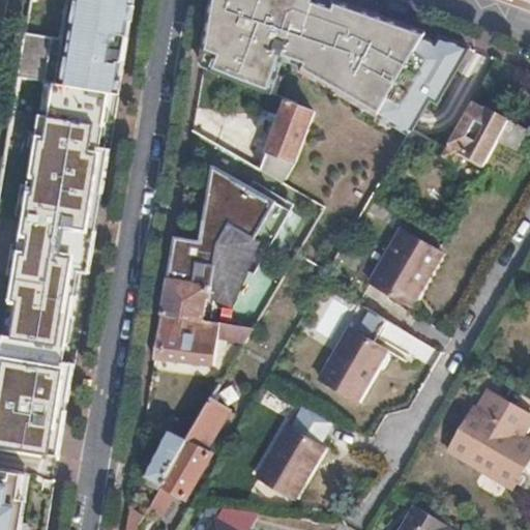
[(19,76),(99,89),(101,75),(119,64),(124,65),(128,40),(121,31),(125,0),(69,0),(64,30),(27,24),(19,76)]
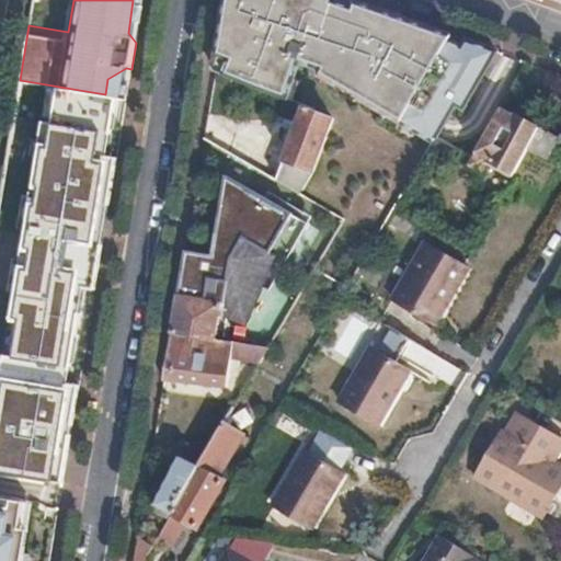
[(133,0),(128,33),(136,43),(142,0),(133,0)]
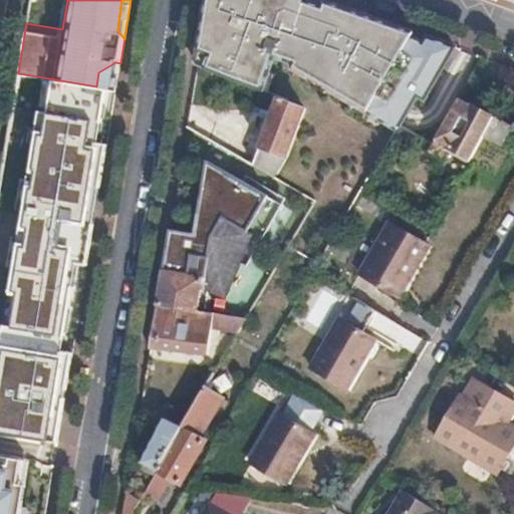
[(204,0),(191,70),(245,89),(260,48),(277,54),(296,3),(297,0),(204,0)]
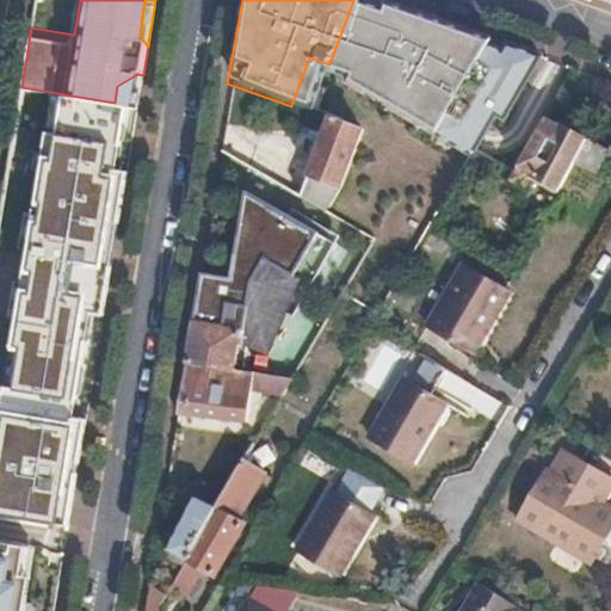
[(353,74),(377,13),(352,4),(329,65),(353,74)]
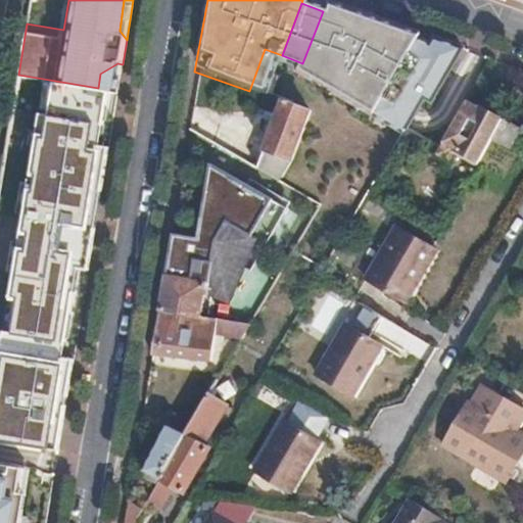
[(408,33),(326,3),(323,11),(302,63),(379,95),(408,33)]
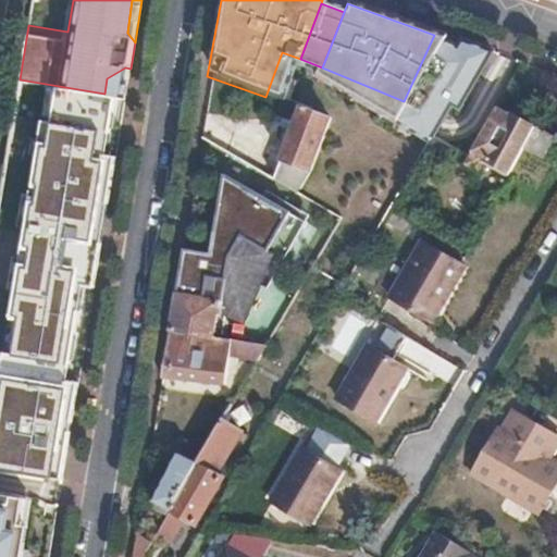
[(484,54),(434,35),(404,101),(437,116),(446,95),(462,99),(484,54)]
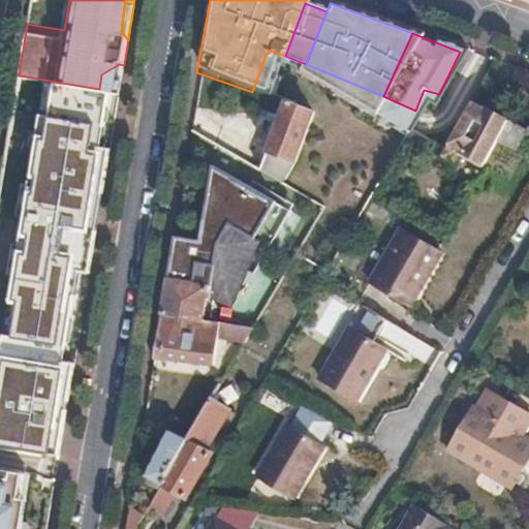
[(119,64),(101,74),(122,79),(124,65),(119,64)]
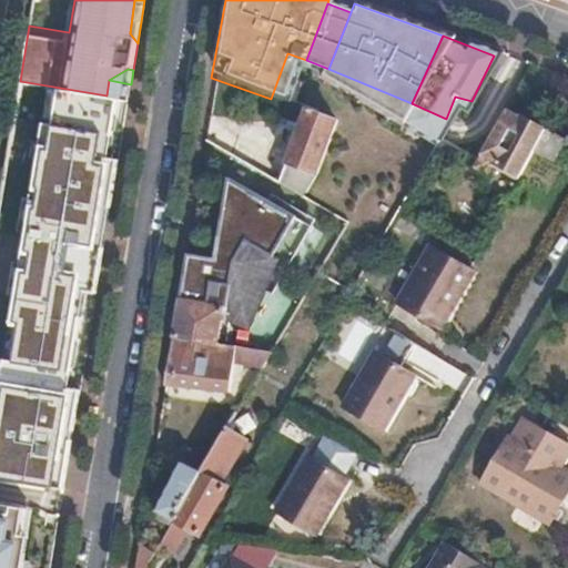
[(107,95),(128,99),(131,84),(109,80),(107,95)]
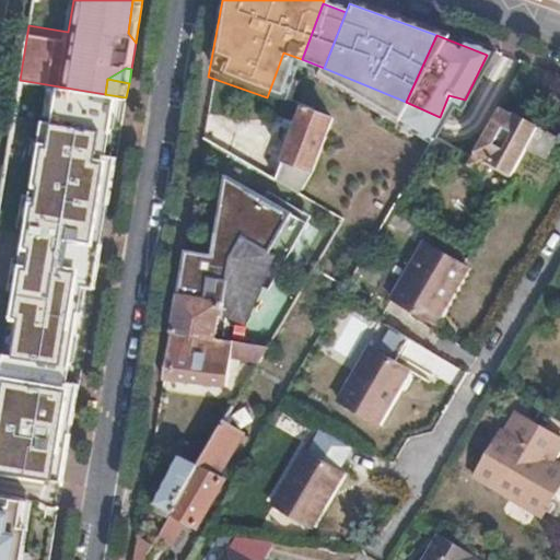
[(127,106),(0,83),(0,467),(60,479),(127,106)]
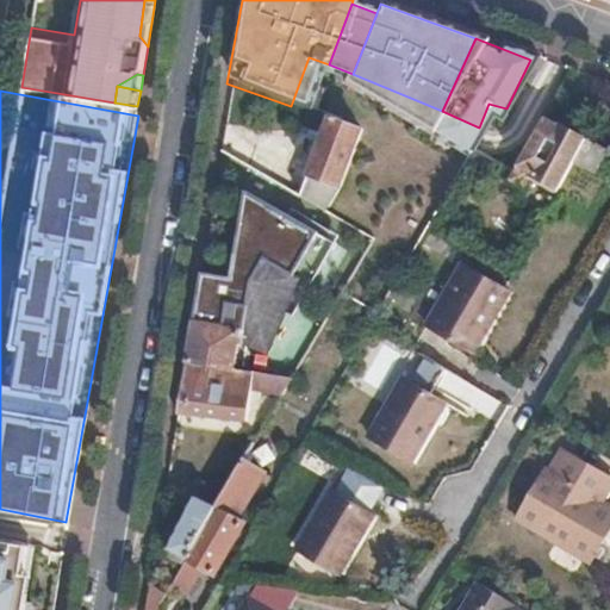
[(547,116),(528,149),(555,165),(549,173),(564,181),(576,160),(586,139),(547,116)]
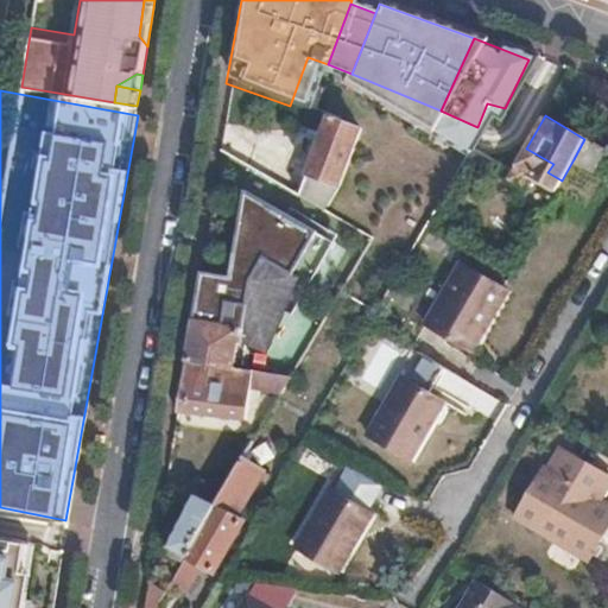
[(354,133),(318,119),(293,178),(328,194),(354,133)]
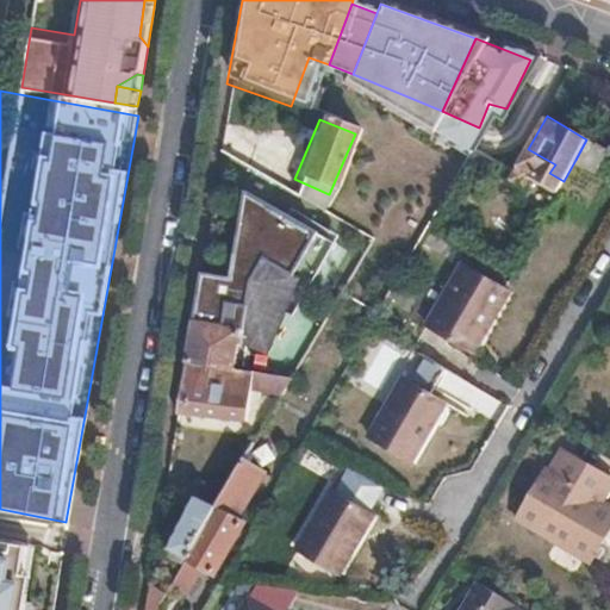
[(586,139),(576,160),(597,172),(608,151),(586,139)]
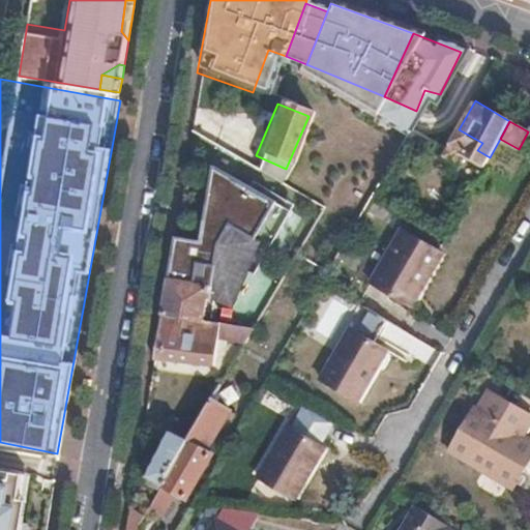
[(448,149),(445,154),(458,163),(462,153),(484,166),(490,157),(477,150),(482,143),(459,129),(448,149)]
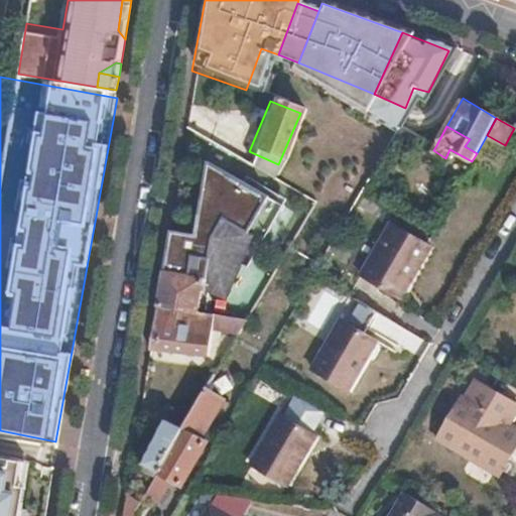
[(445,158),(433,150),(428,159),(463,179),(472,161),(449,149),(445,158)]
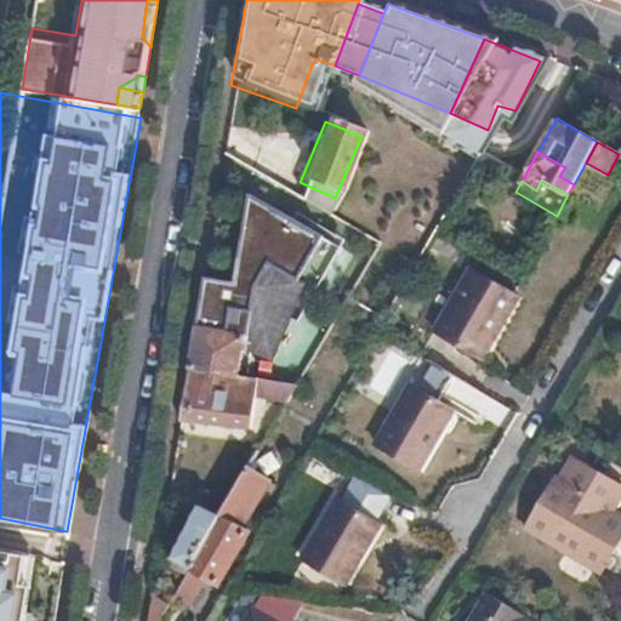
[(335,258),(244,209),(227,281),(204,278),(195,323),(245,331),(278,337),(335,258)]
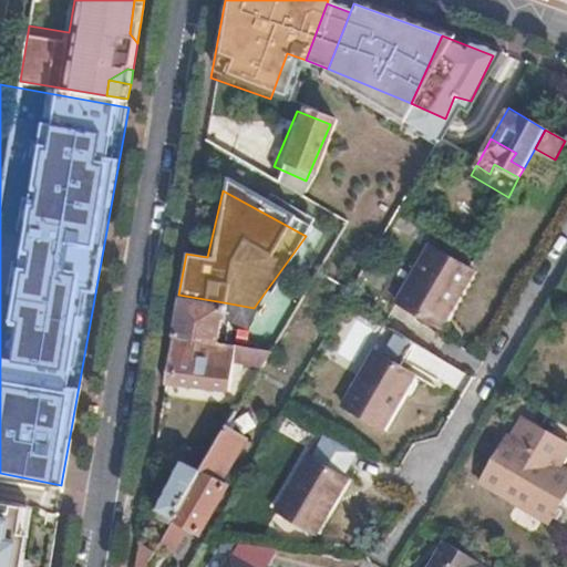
[(431,249),(394,310),(435,334),(472,274),(431,249)]
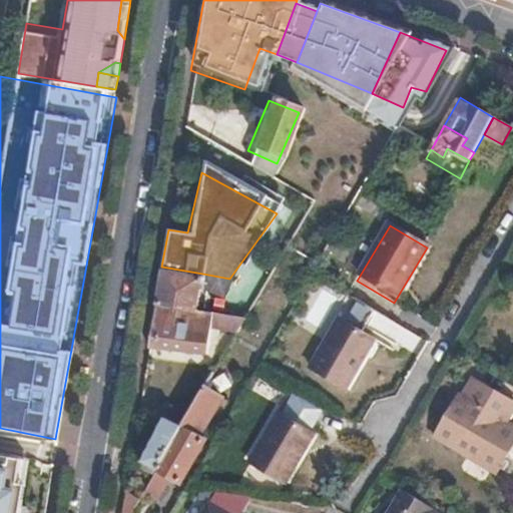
[(156,302),(193,308),(193,305),(198,305),(199,303),(202,274),(196,273),(180,271),(161,267),(156,302)]
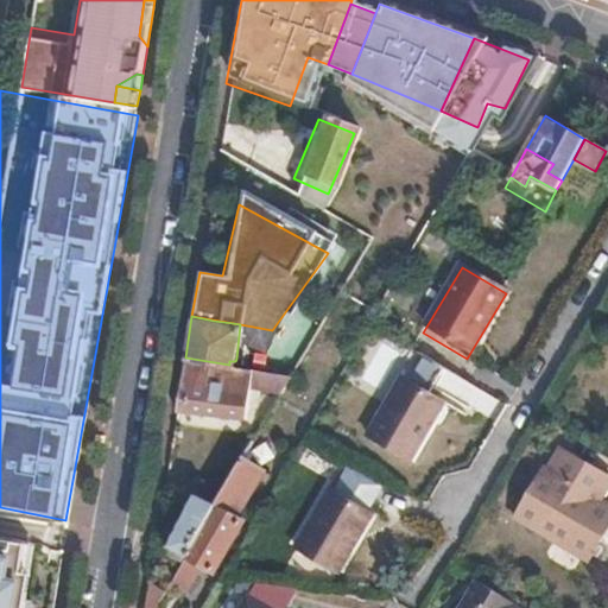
[(185,358),(177,406),(245,417),(252,368),(241,367),(229,365),(185,358)]
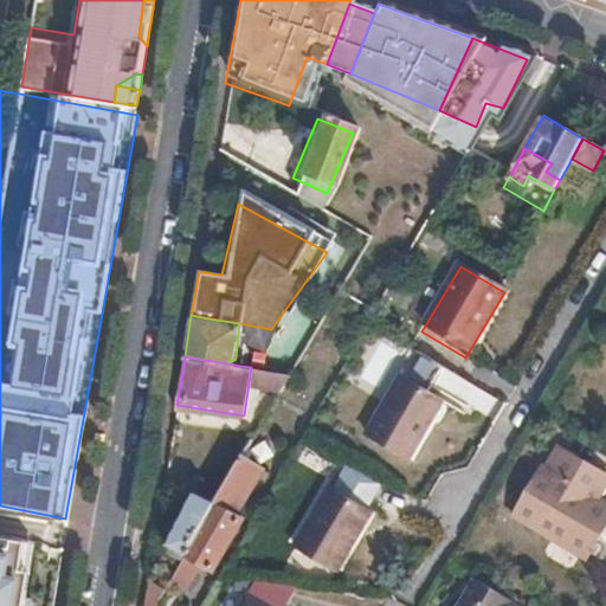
[(291,374),(260,369),(258,386),(282,389),(291,374)]
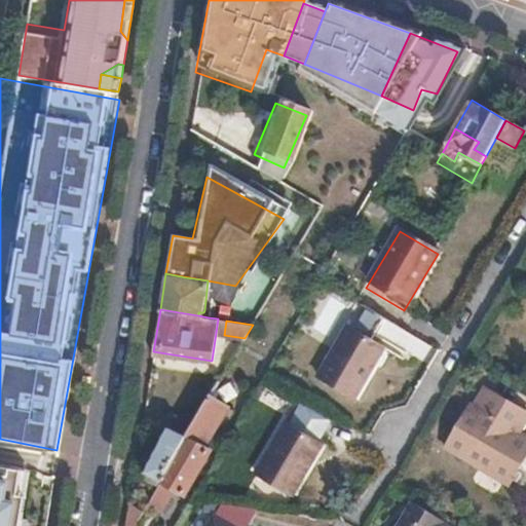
[(344,333),(314,384),(348,405),(379,352),(344,333)]
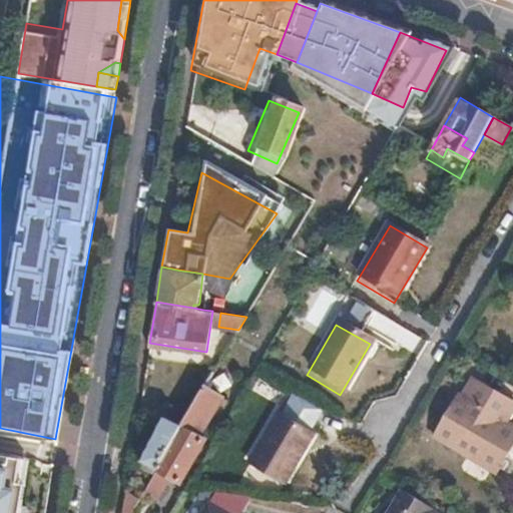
[(459,393),(434,436),(497,473),(512,446),(512,435),(501,428),(506,420),(512,408),(512,399),(473,376),(462,395),(459,393)]
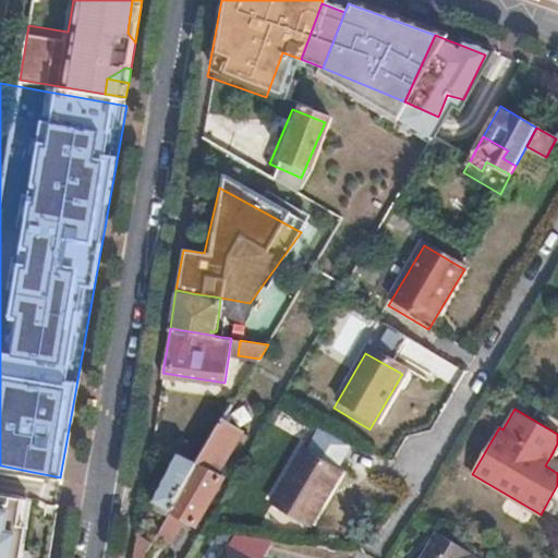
[(166,517),(158,530),(170,537),(184,514),(195,520),(222,474),(217,470),(237,438),(242,441),(249,431),(226,416),(206,450),(199,461),(168,513),(166,517)]
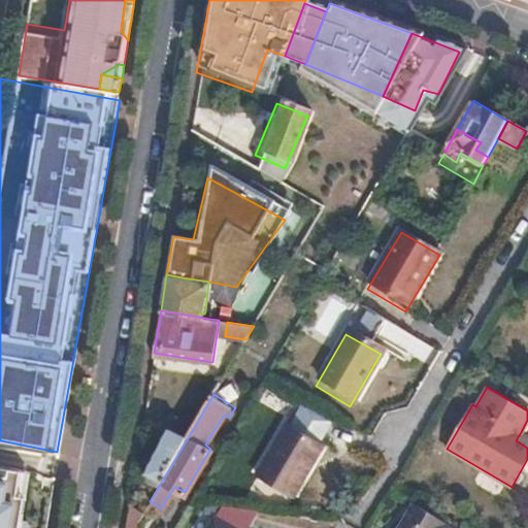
[(189,436),(195,426),(169,414),(163,426),(167,427),(189,436)]
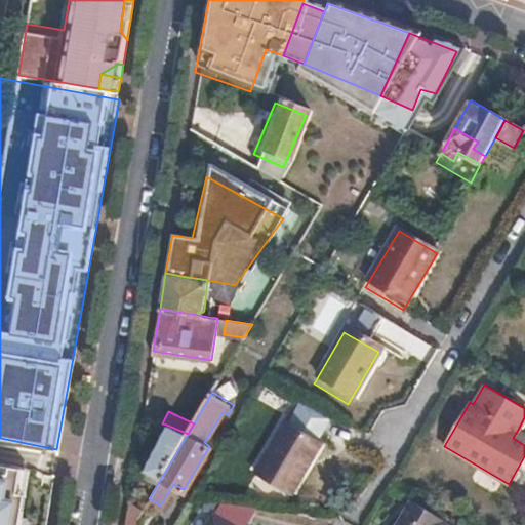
[(158,483),(188,434),(166,425),(147,470),(150,472),(146,478),(158,483)]
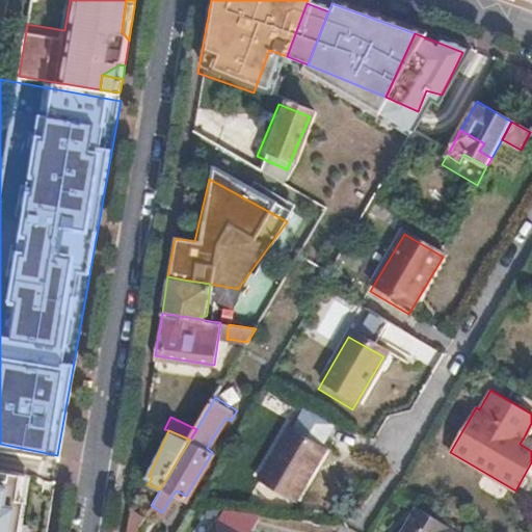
[(283,439),(254,489),(284,508),(314,457),(283,439)]
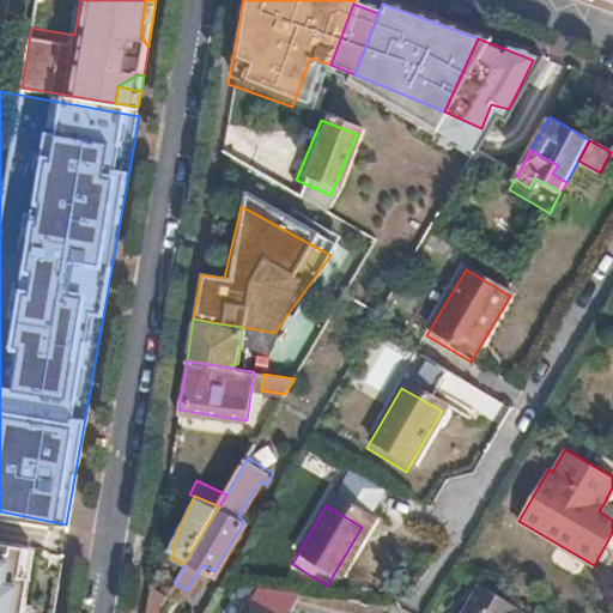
[(0,612),(35,612),(44,562),(47,550),(50,530),(38,528),(0,521),(0,612)]
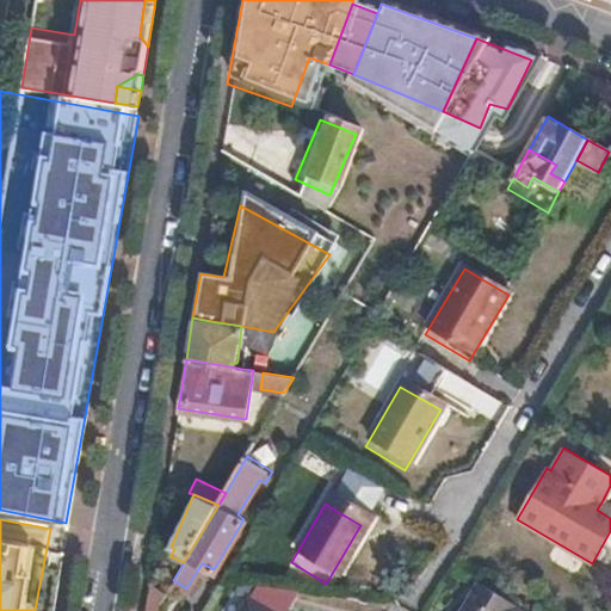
[(531,610),(476,579),(457,610),(531,610)]
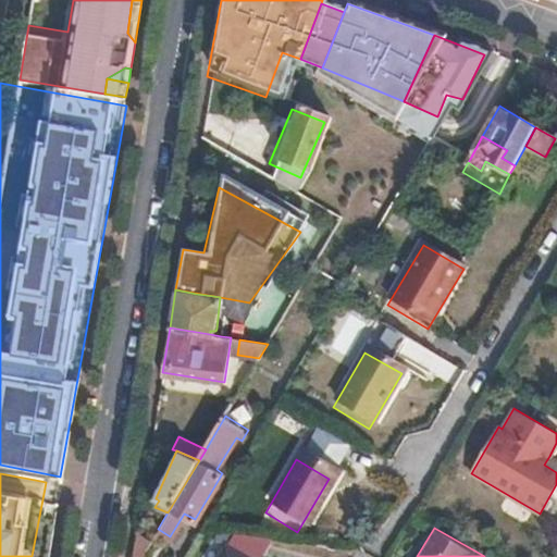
[(137,529),(132,556),(140,556),(152,539),(137,529)]
